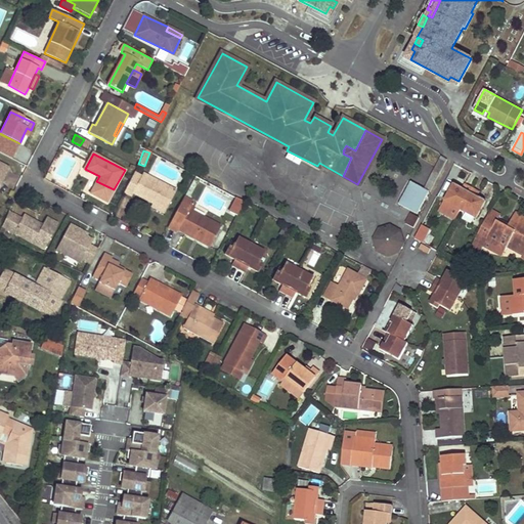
[(445,162),(439,158),(433,171),(438,174),(445,162)]
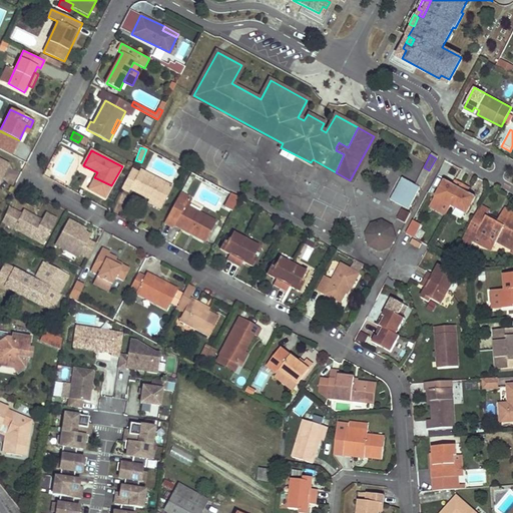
[(0,185),(9,166),(0,161),(0,185)]
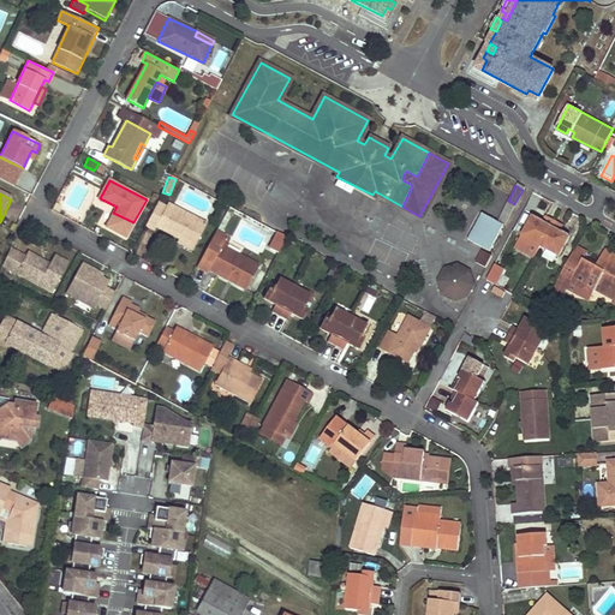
[(163,204),(159,202),(145,226),(154,231),(156,226),(179,238),(177,243),(192,250),(193,246),(207,222),(166,201),(163,204)]
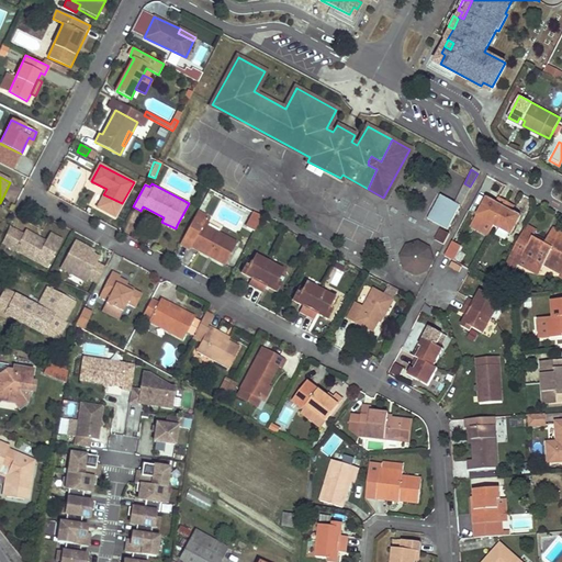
[(98,206),(115,216),(122,203),(103,194),(98,206)]
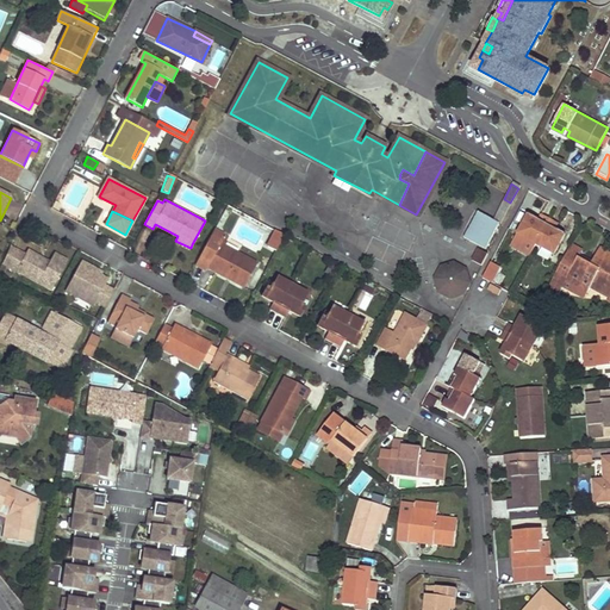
[(475,213),(462,241),(485,251),(498,223),(475,213)]
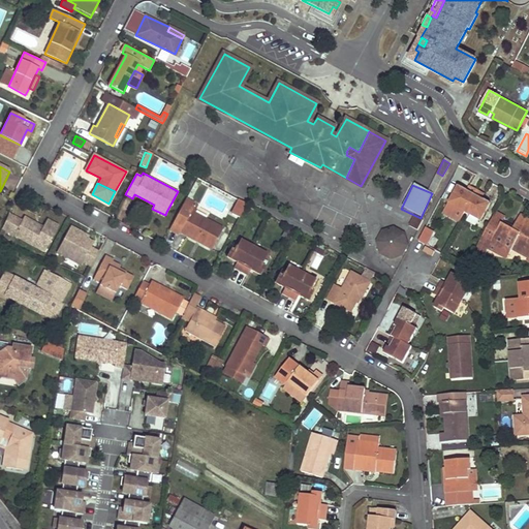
[(480,220),(490,201),(480,196),(484,192),(469,185),(467,189),(458,185),(443,212),(460,220),(464,212),(480,220)]
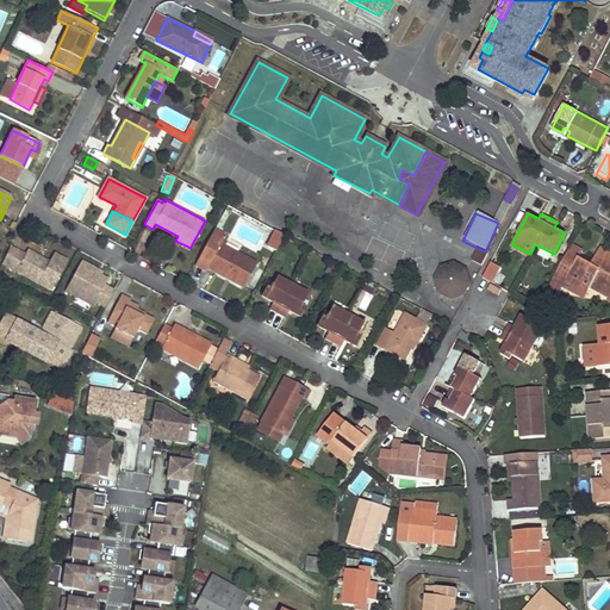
[(256,262),(221,243),(225,234),(215,228),(194,265),(206,271),(207,268),(216,272),(218,269),(231,277),(229,279),(243,286),(256,262)]
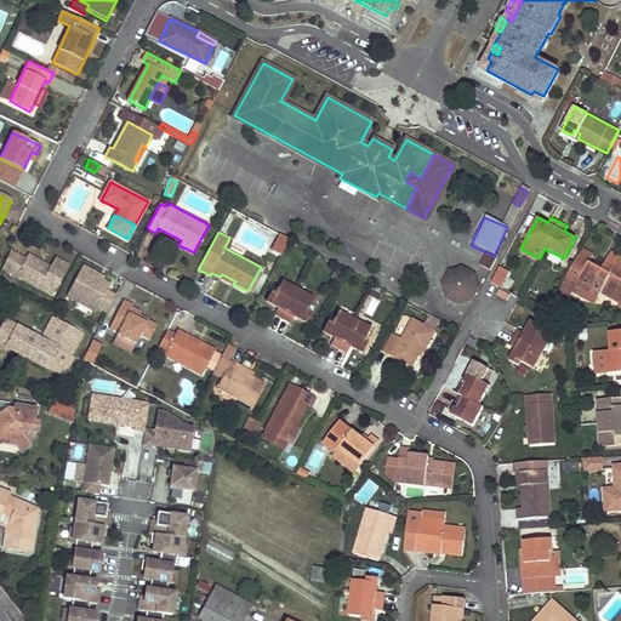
[(279,257),(288,239),(278,234),(269,252),(279,257)]
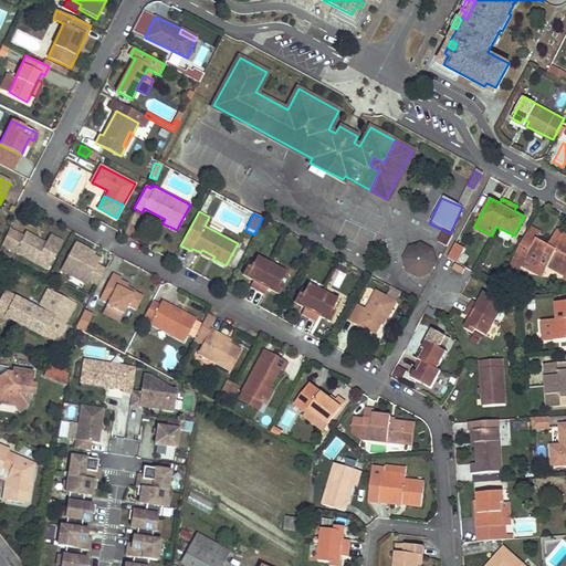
[(531,224),(506,269),(517,275),(522,266),(526,257),(546,268),(547,266),(549,263),(565,272),(565,273),(565,276),(564,278),(565,278),(565,233),(557,229),(549,242),(548,244),(536,239),(538,236),(541,230),(531,224)]
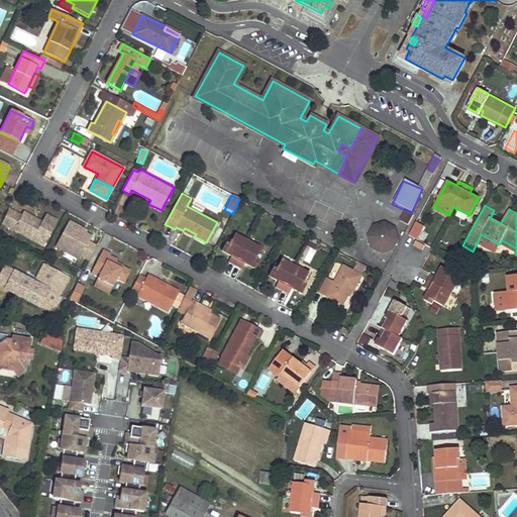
[(9,209),(2,225),(45,245),(59,218),(46,213),(42,221),(39,219),(38,223),(32,220),(33,216),(23,211),(21,215),(9,209)]
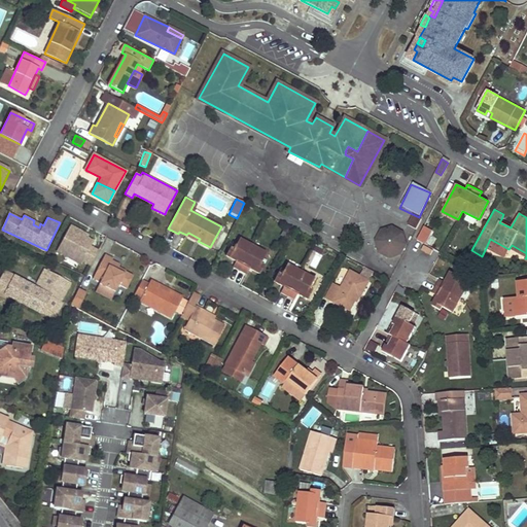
[(416,229),(421,219),(414,215),(409,224),(416,229)]
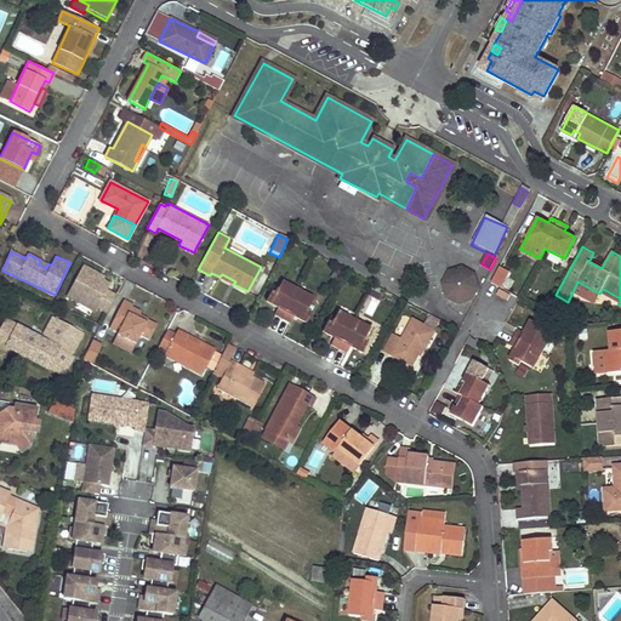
[(591,258),(588,262),(602,268),(603,266),(591,258)]
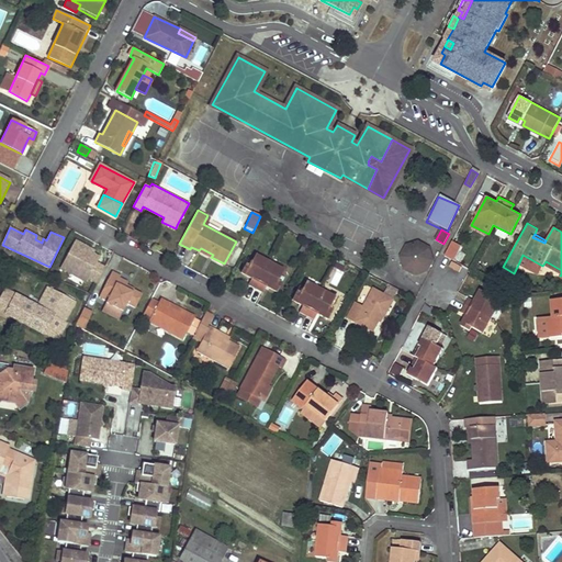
[(96,284),(104,268),(97,263),(99,259),(86,253),(88,248),(74,240),(59,268),(85,282),(87,279),(96,284)]
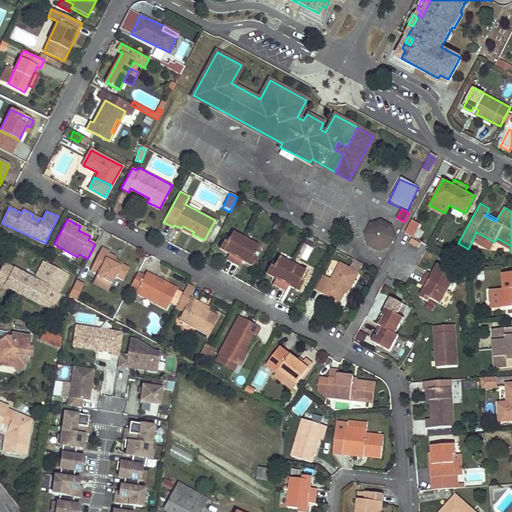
[(392,226),(383,220),(371,223),(366,233),(369,245),(379,250),(390,247),(395,237),(392,226)]
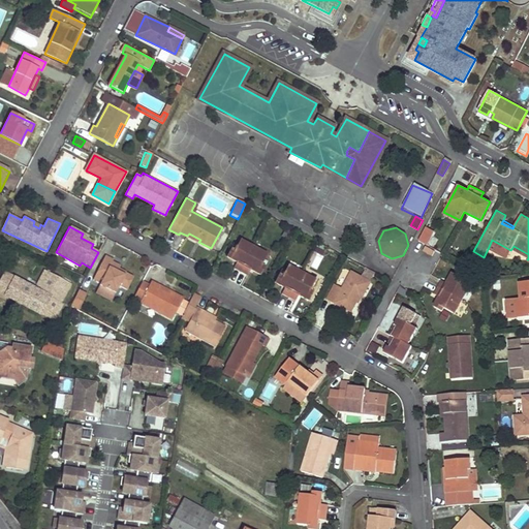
[(189,234),(187,236),(198,242),(200,240),(189,234)]
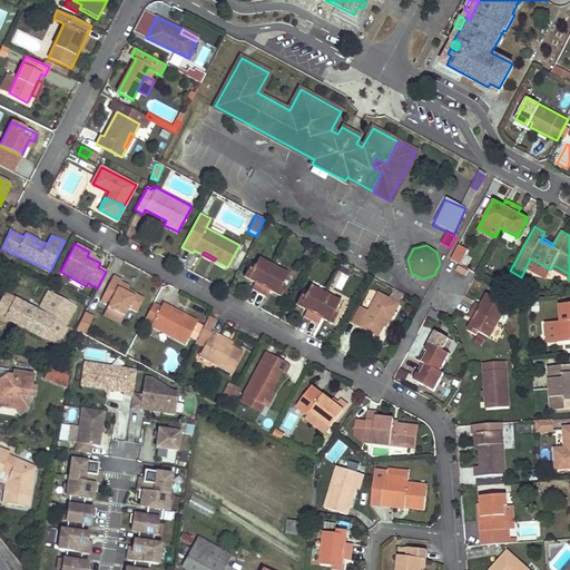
[(287,273),(259,258),(253,271),(248,267),(244,276),(255,282),(253,287),(267,295),(271,290),(281,295),(285,287),(281,285),(287,273)]
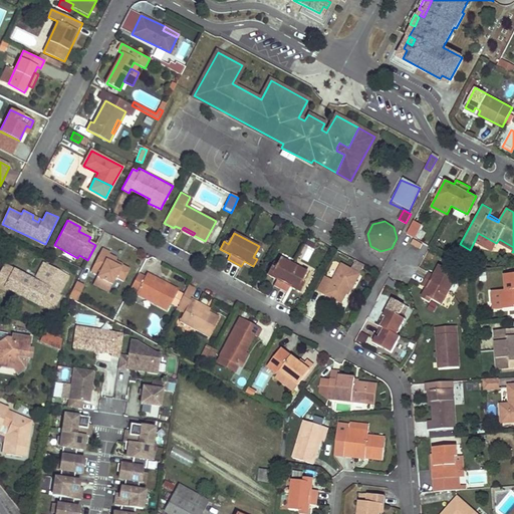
[(478,233),(474,242),(492,251),(496,243),(478,233)]
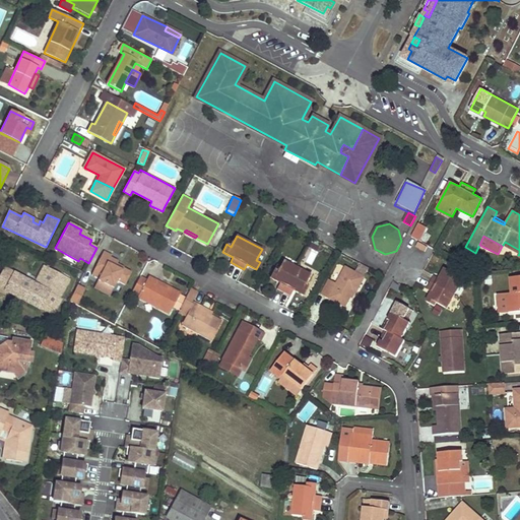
[(519,250),(505,242),(503,245),(519,254),(519,251),(519,250)]
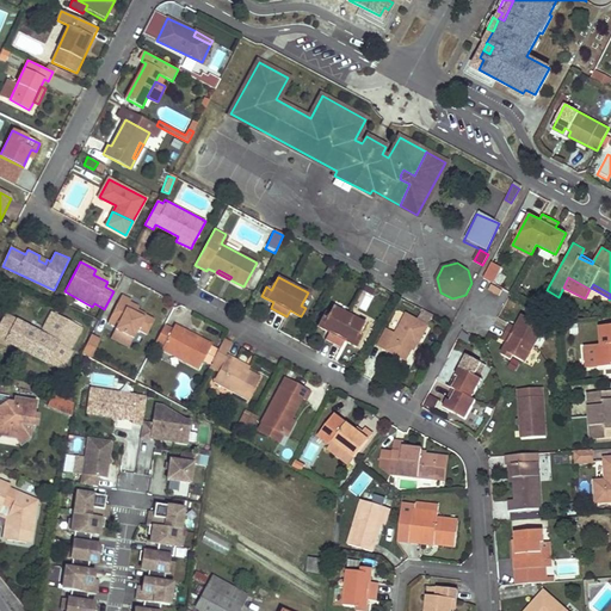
[(501,290),(492,285),(489,290),(499,295),(501,290)]
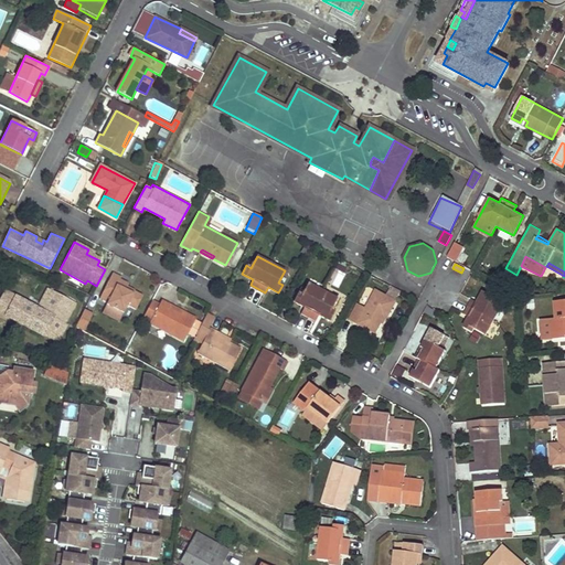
[(120,277),(114,274),(100,298),(107,301),(106,305),(123,313),(127,306),(136,310),(142,297),(134,292),(132,294),(125,290),(127,287),(128,284),(120,278),(120,277)]
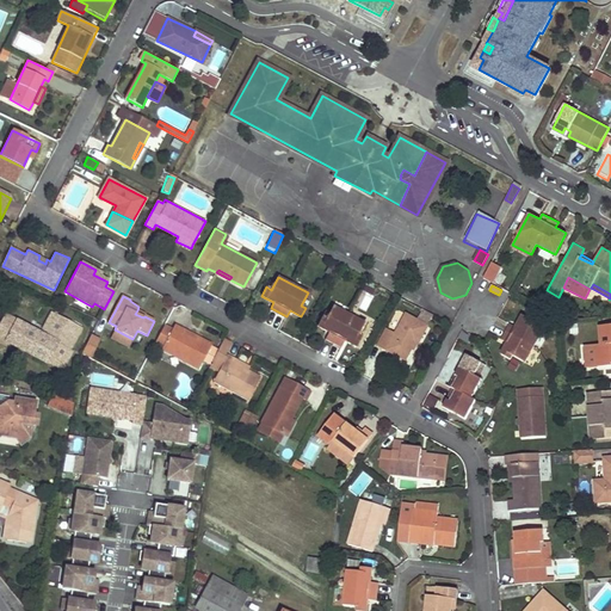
[(357,335),(360,329),(363,323),(362,322),(332,307),(326,319),(321,316),(318,325),(328,331),(326,337),(341,346),(345,340),(357,346),(359,343),(362,338),(359,337),(357,335)]
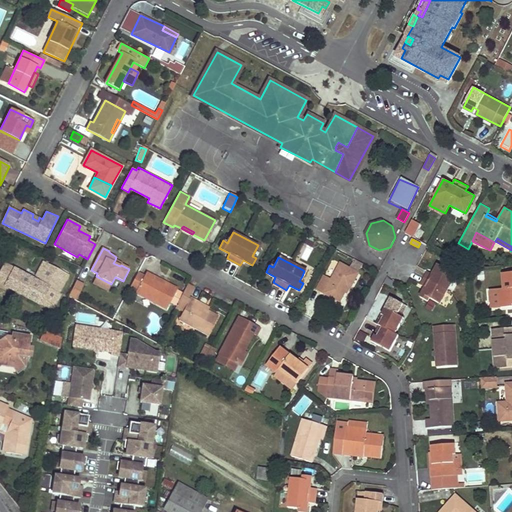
[(350,268),(359,272),(364,264),(355,259),(350,268)]
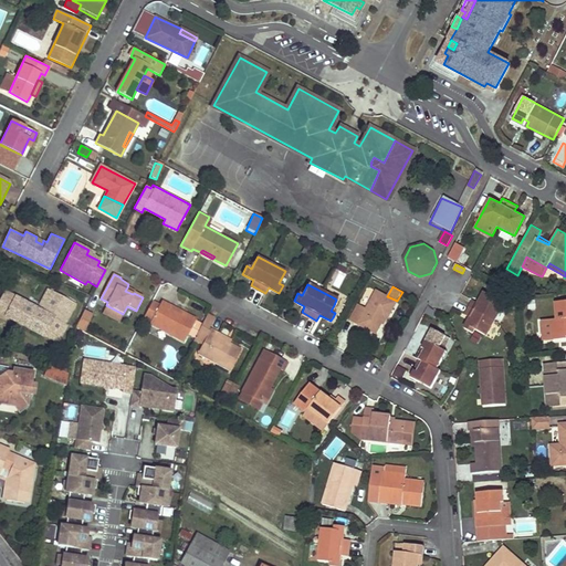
[(387,296),(377,291),(367,307),(359,303),(350,318),(377,333),(383,322),(385,317),(388,318),(397,301),(387,296)]
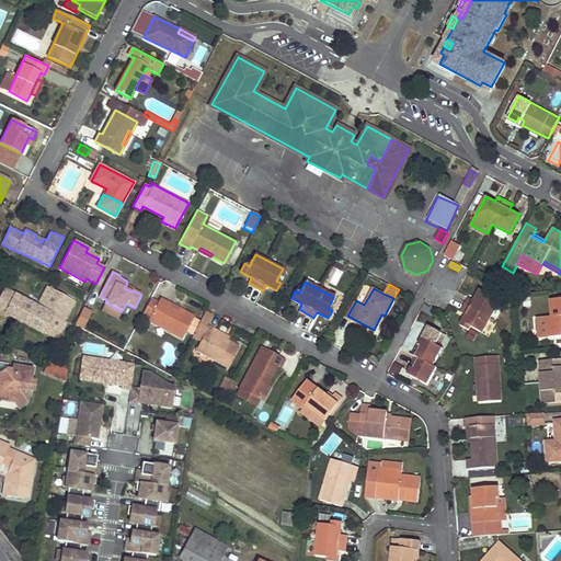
[(0,310),(4,313),(14,295),(4,289),(0,297),(0,310)]
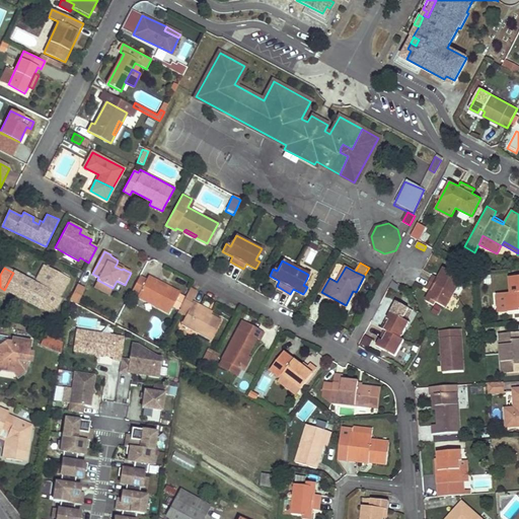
[(451,272),(444,268),(438,279),(433,276),(426,288),(431,291),(426,301),(433,305),(435,302),(445,307),(459,281),(450,275),(451,272)]
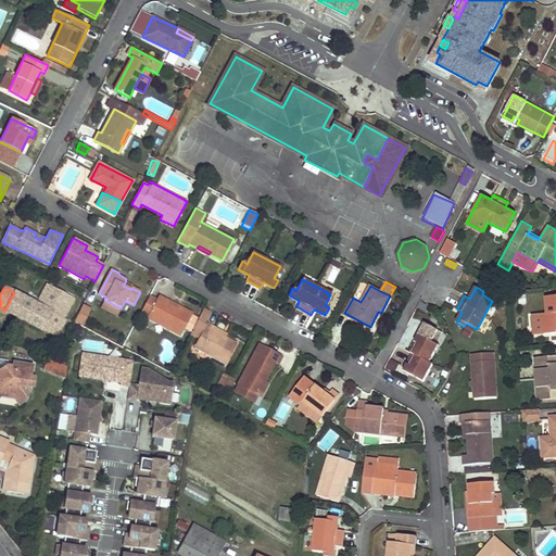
[(73,299),(53,288),(51,292),(45,289),(38,300),(43,303),(41,307),(14,292),(4,311),(43,330),(52,313),(62,318),(73,299)]
